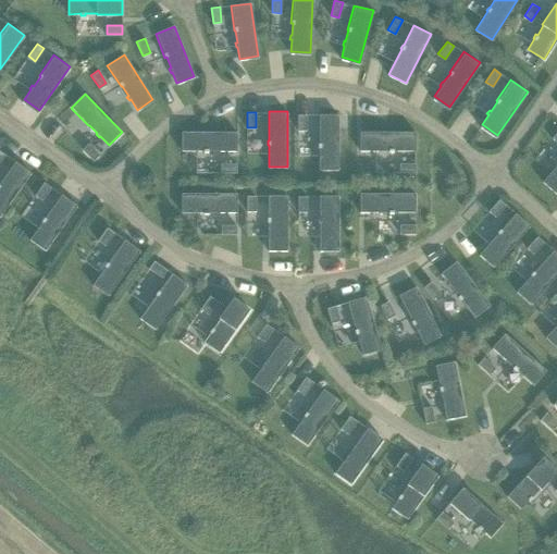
[(320,169),(338,169),(338,132),(338,113),(320,113),(320,125),(320,143),(319,143),(319,147),(320,147),(320,156),(320,169)]
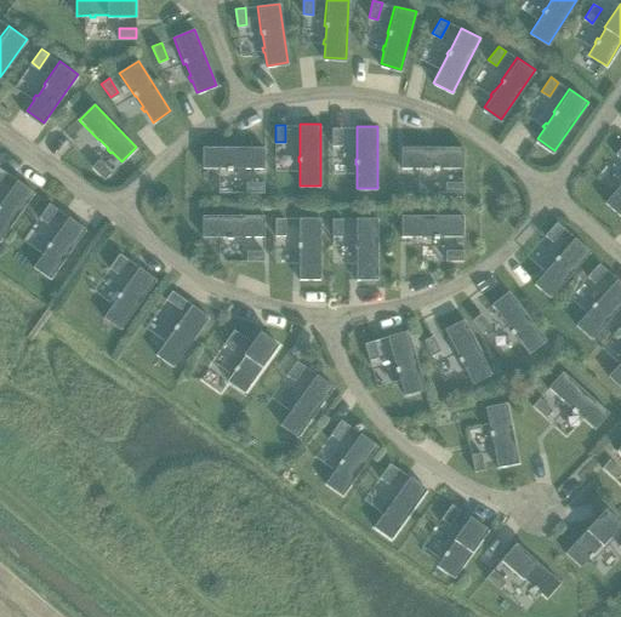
[(342,144),(342,127),(332,127),(332,144),(337,144),(342,144)]
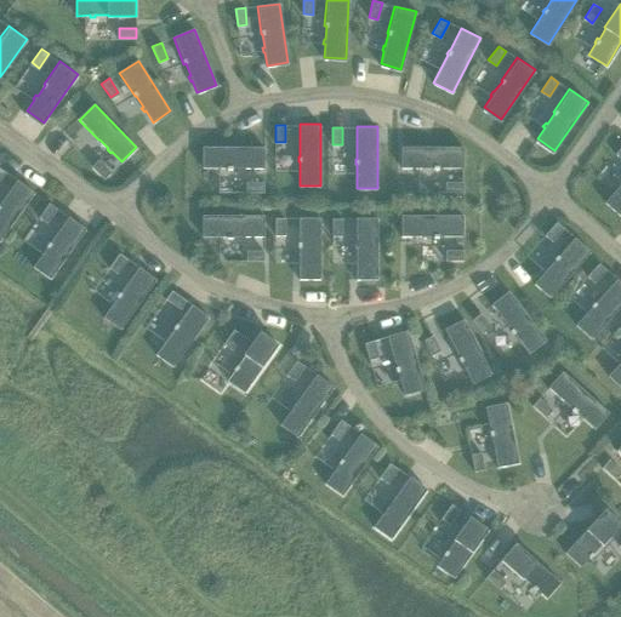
[(265,167),(265,146),(203,146),(203,167),(227,167),(227,169),(232,169),(232,167),(265,167)]
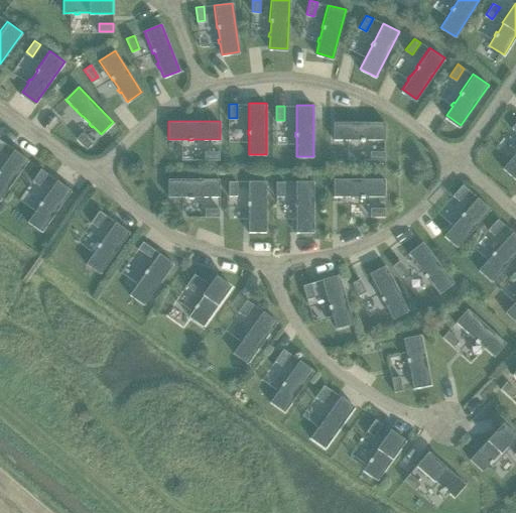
[(385,139),(385,121),(334,121),(334,139),(360,139),(360,140),(364,140),(364,139),(385,139)]
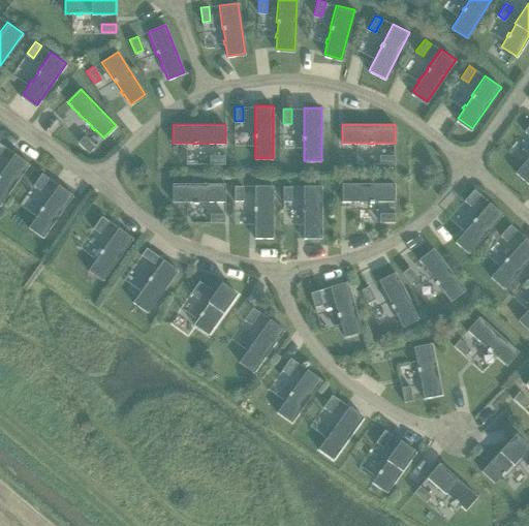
[(84,135),(78,142),(88,152),(94,146),(84,135)]
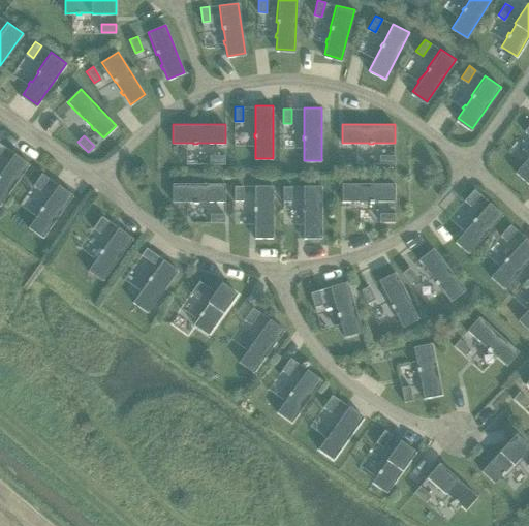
[(0,205),(29,163),(13,152),(0,171),(0,172),(1,173),(0,173),(0,205)]
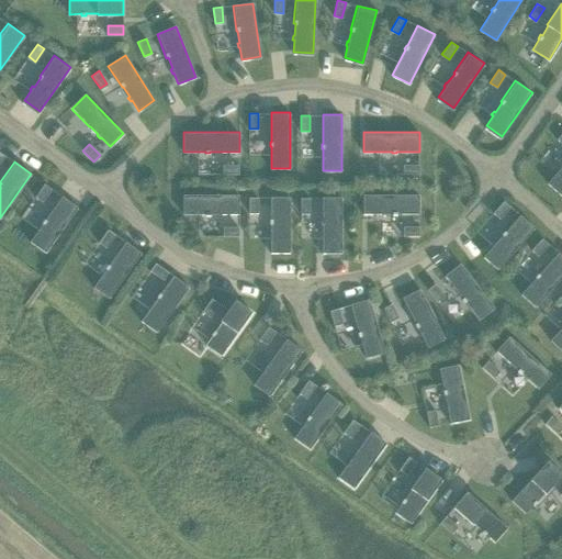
[(238,164),(223,164),(223,172),(238,172),(238,164)]
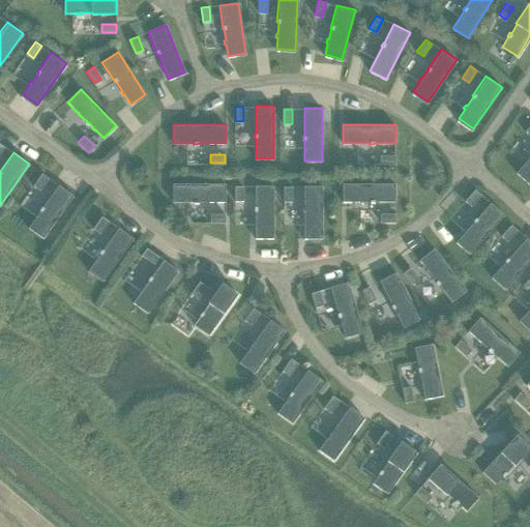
[(394,154),(380,154),(380,163),(394,163),(394,154)]
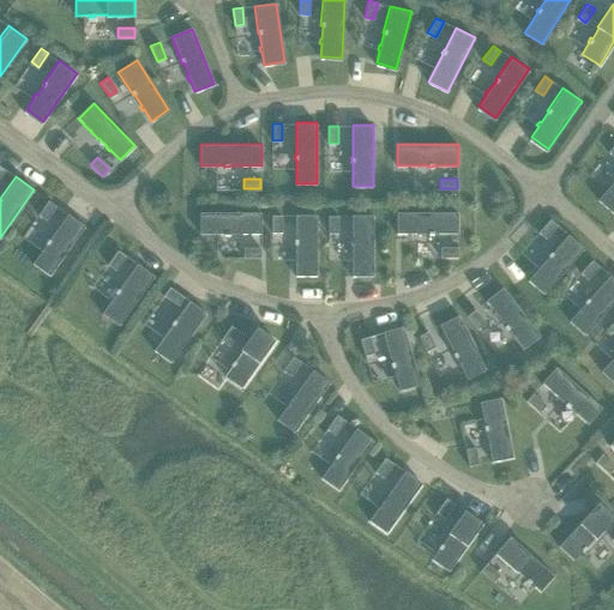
[(613,210),(613,180),(611,185),(609,183),(606,187),(608,188),(600,199),(613,210)]
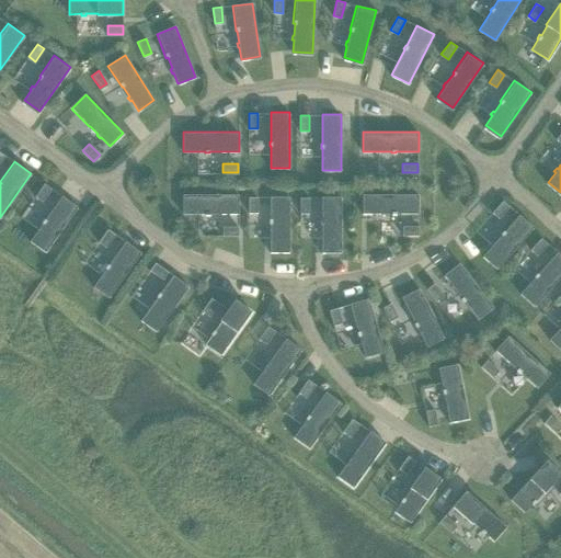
[(50,188),(44,183),(35,195),(42,201),(50,188)]
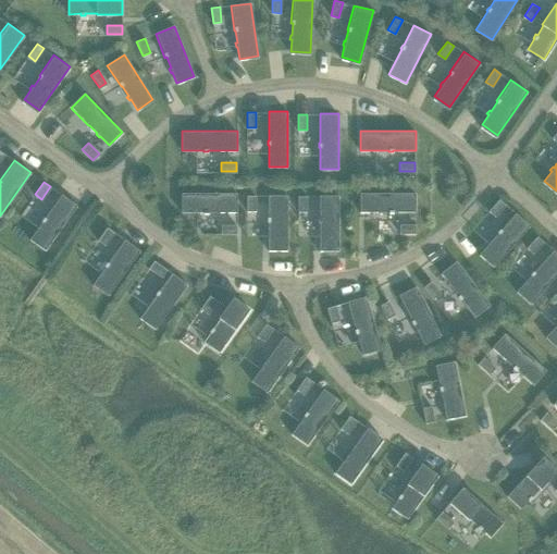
[(46,248),(76,205),(60,193),(46,214),(47,214),(39,224),(38,223),(36,226),(37,228),(31,237),(46,248)]
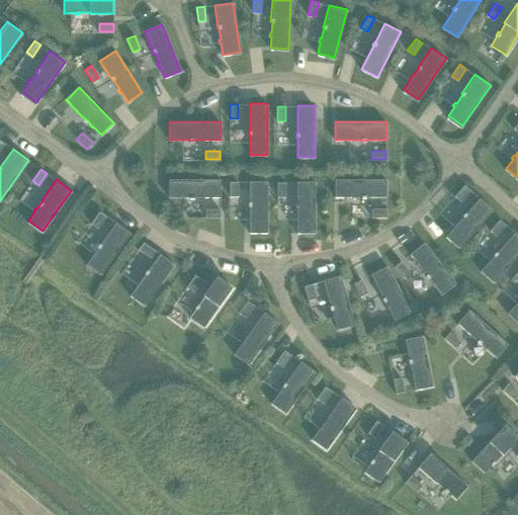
[(221,196),(221,179),(169,179),(169,196),(189,196),(189,197),(193,197),(193,196),(221,196)]
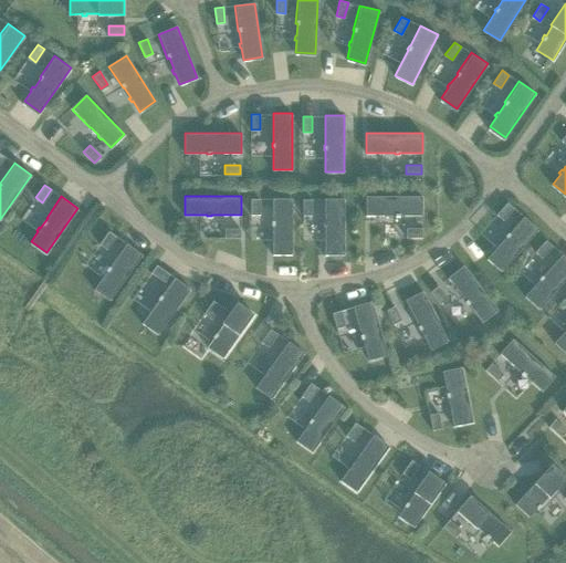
[(422,215),(422,196),(366,196),(366,215),(396,215),(396,216),(400,216),(400,215),(422,215)]
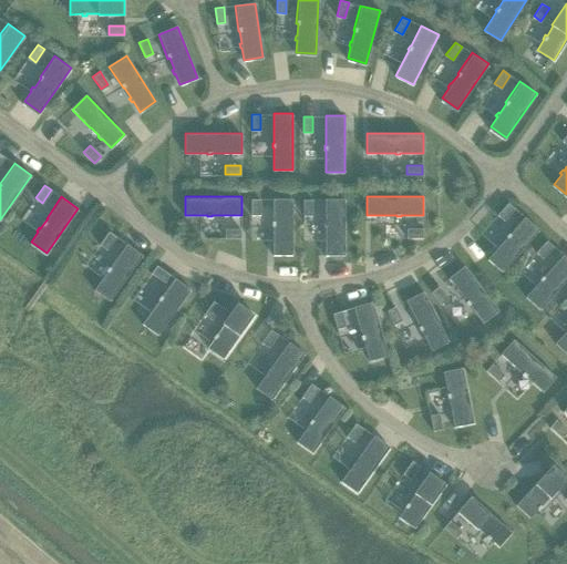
[(260,214),(260,198),(251,198),(251,214),(260,214)]
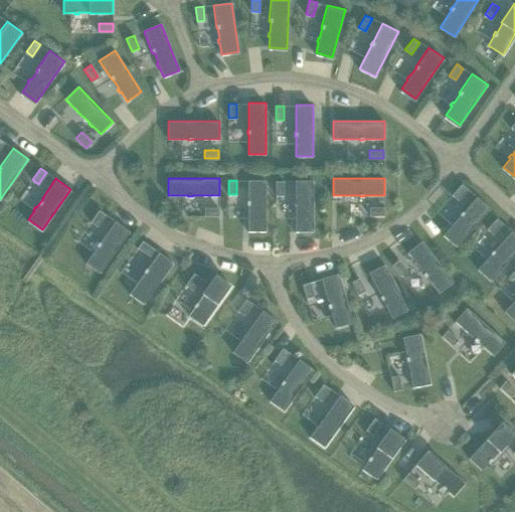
[(248,230),(266,231),(266,180),(248,180),(248,200),(247,200),(247,204),(248,204),(248,230)]
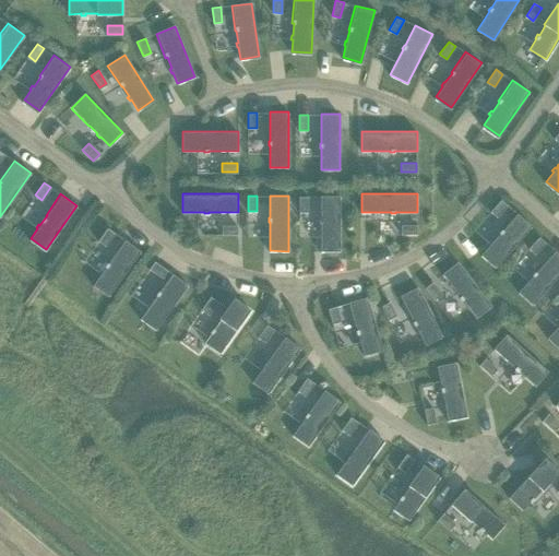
[(321,251),(340,251),(340,196),(321,196),(321,217),(320,217),(320,222),(321,222),(321,251)]
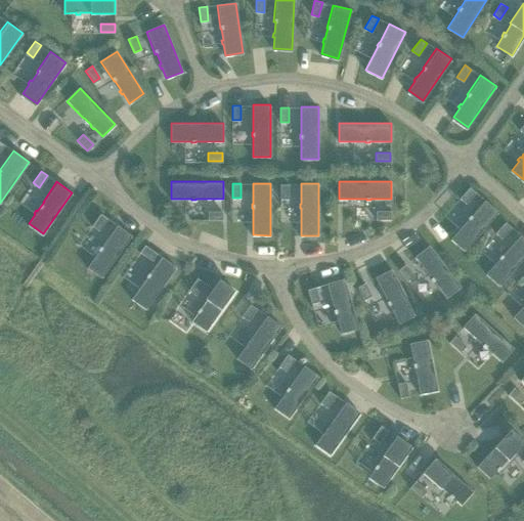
[(289,199),(289,184),(280,184),(280,199),(289,199)]
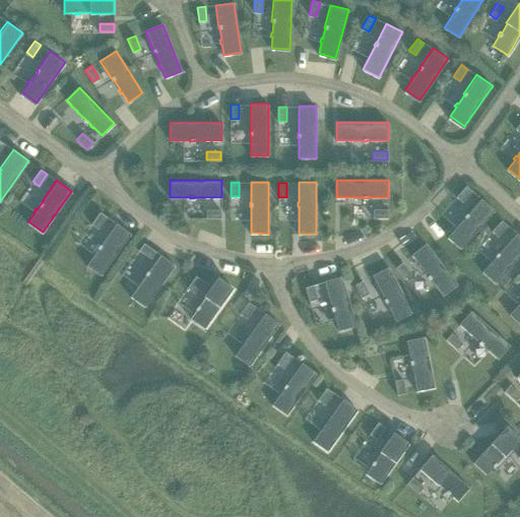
[(466,186),(457,196),(463,201),(472,191),(466,186)]
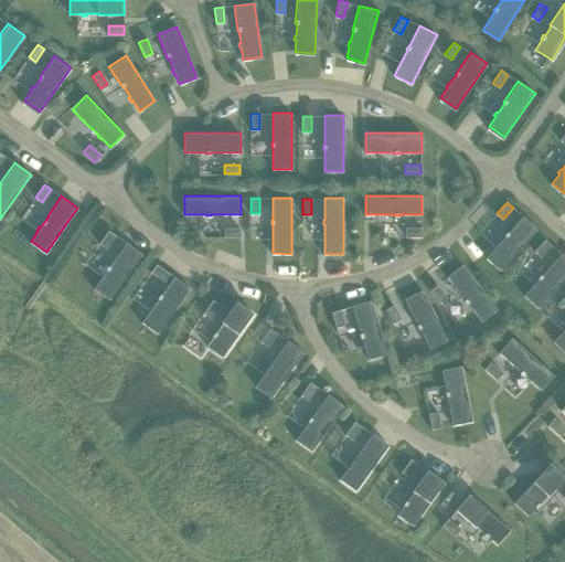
[(505,235),(486,257),(500,271),(537,228),(523,215),(508,232),(508,231),(504,235),(505,235)]
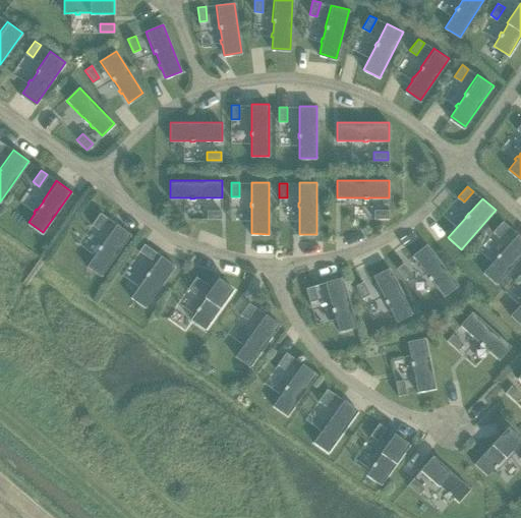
[(389,209),(374,210),(374,218),(389,218),(389,209)]
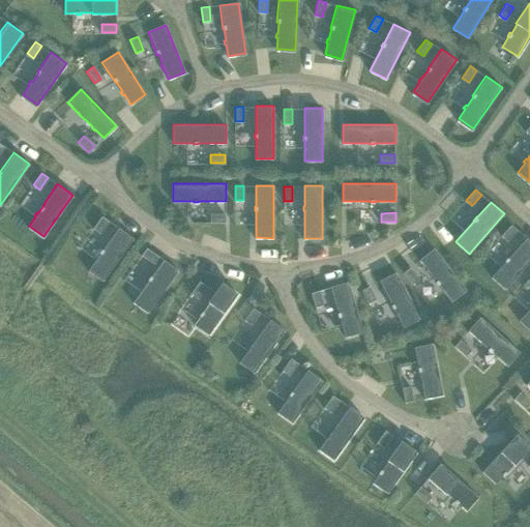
[(225,213),(210,213),(210,222),(225,222),(225,213)]
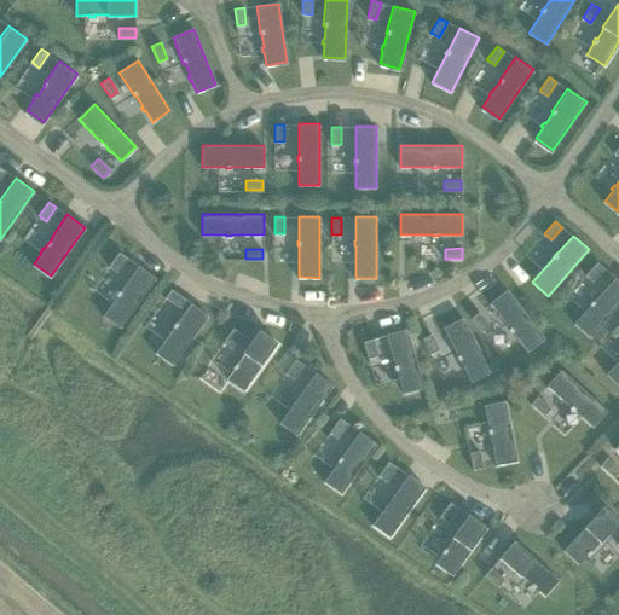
[(127,257),(119,251),(109,266),(116,271),(127,257)]
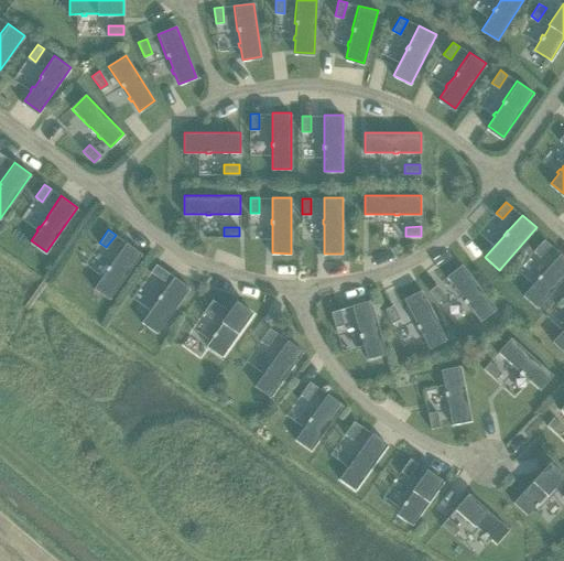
[(548,246),(541,239),(531,250),(538,257),(548,246)]
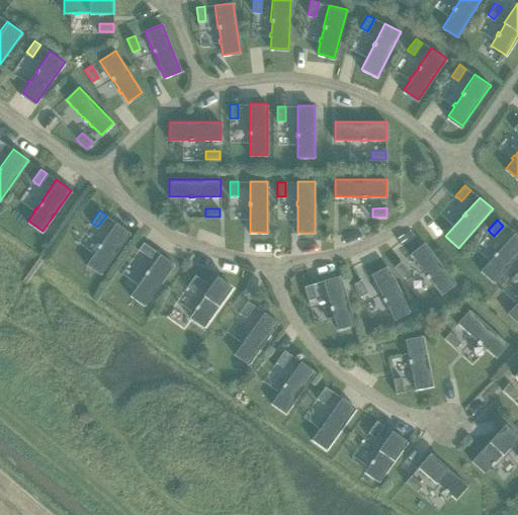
[(101,273),(130,233),(114,222),(101,241),(102,242),(96,251),(94,250),(92,253),(93,254),(87,263),(101,273)]
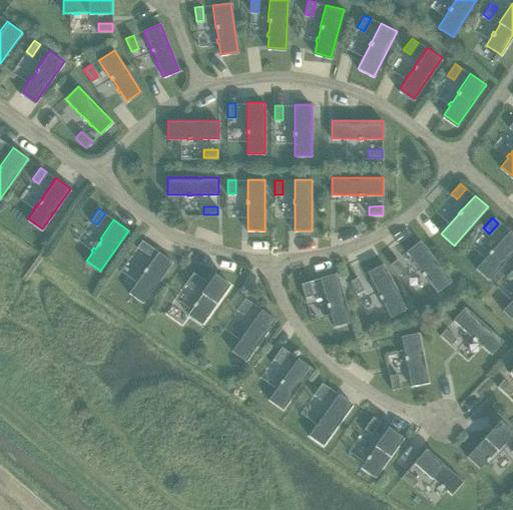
[(489,252),(476,268),(489,280),(512,251),(512,232),(510,229),(492,249),(491,248),(488,251),(489,252)]
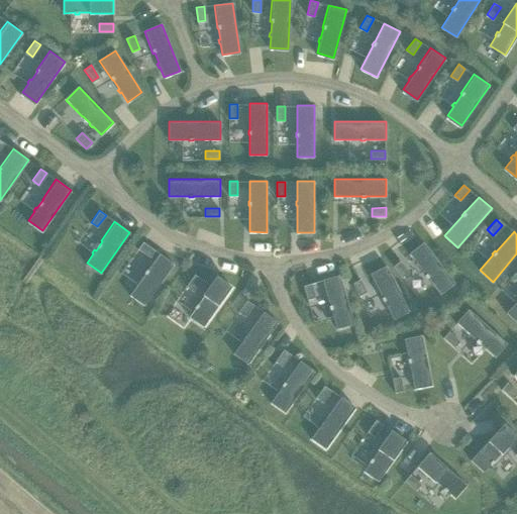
[(148,246),(142,241),(134,253),(140,258),(148,246)]
